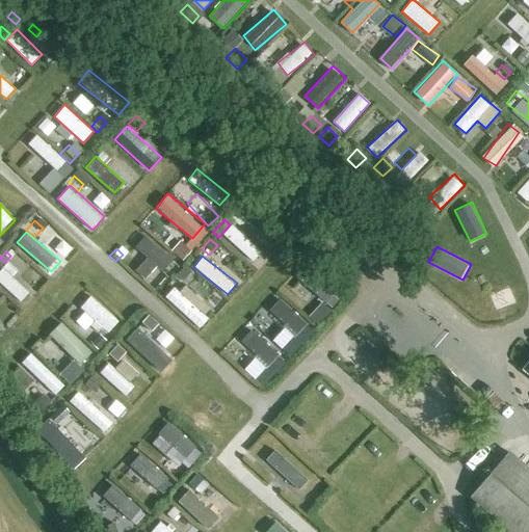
[(141,260),(129,272),(138,282),(151,268),(141,260)]
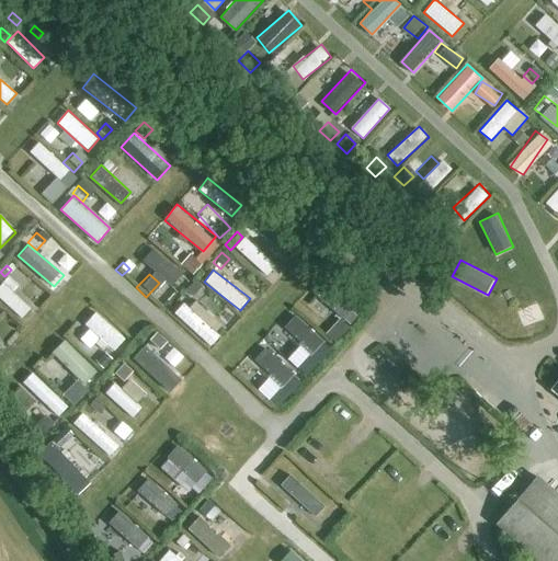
[(192,285),(184,295),(192,301),(201,292),(192,285)]
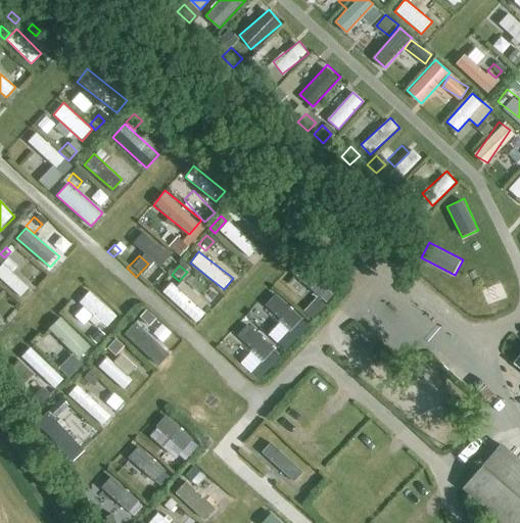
[(197,323),(206,312),(172,280),(161,291),(197,323)]
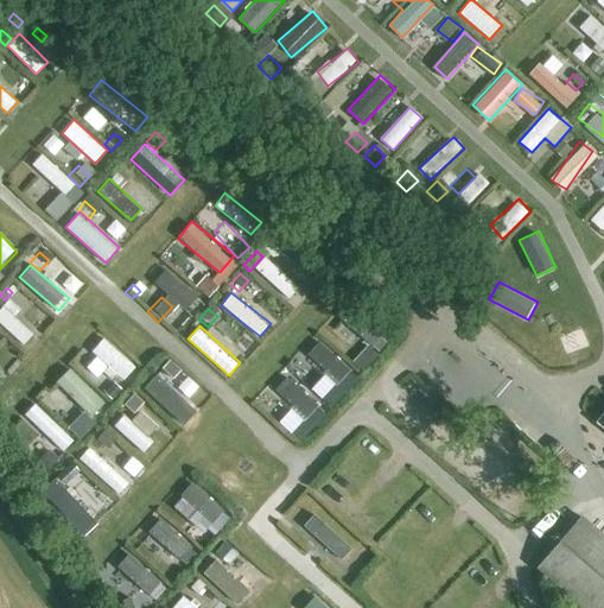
[(96,356),(86,366),(99,379),(108,369),(121,382),(138,367),(106,336),(90,350),(96,356)]
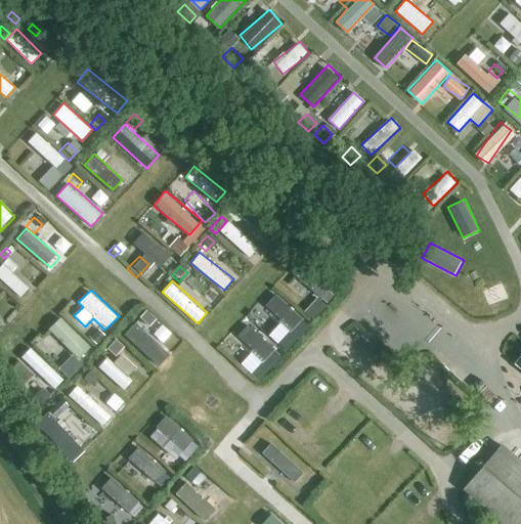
[(323,294),(317,301),(321,305),(329,297),(323,294)]
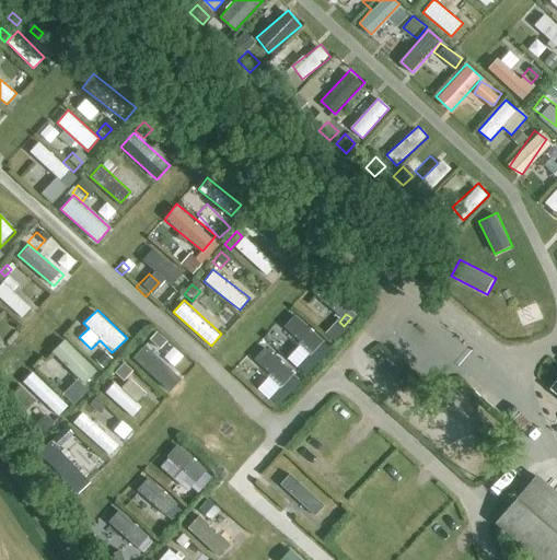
[(151,334),(143,341),(154,351),(162,342),(151,334)]
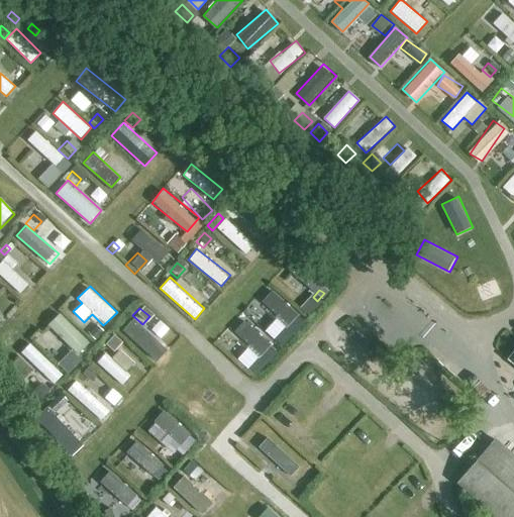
[(293,317),(284,328),(291,334),(301,324),(293,317)]
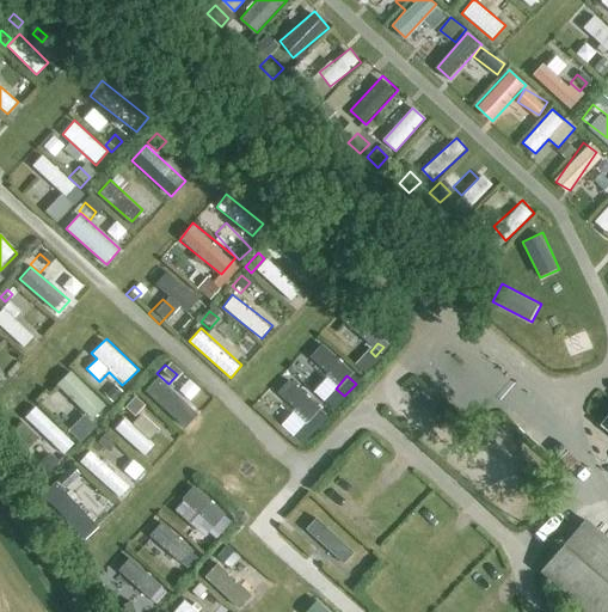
[(109,387),(99,398),(106,404),(116,395),(109,387)]
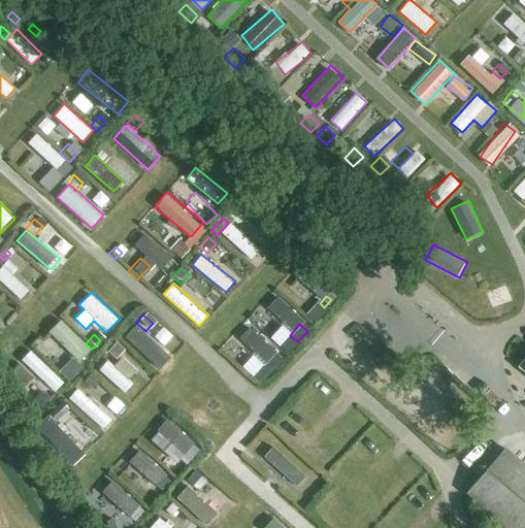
[(112,344),(103,354),(110,362),(120,352),(112,344)]
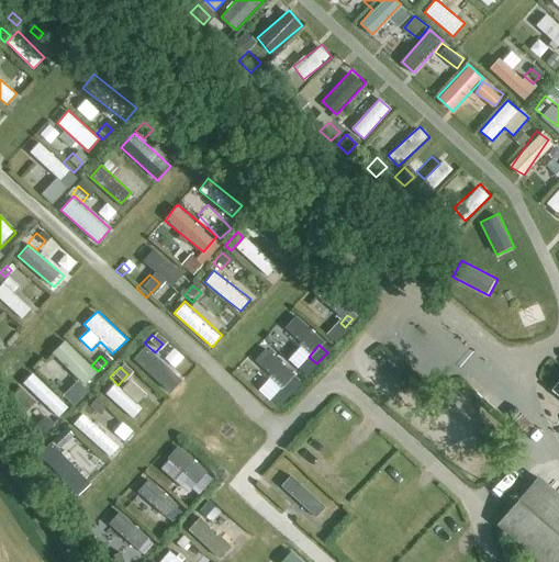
[(35,370),(23,382),(58,418),(70,406),(35,370)]
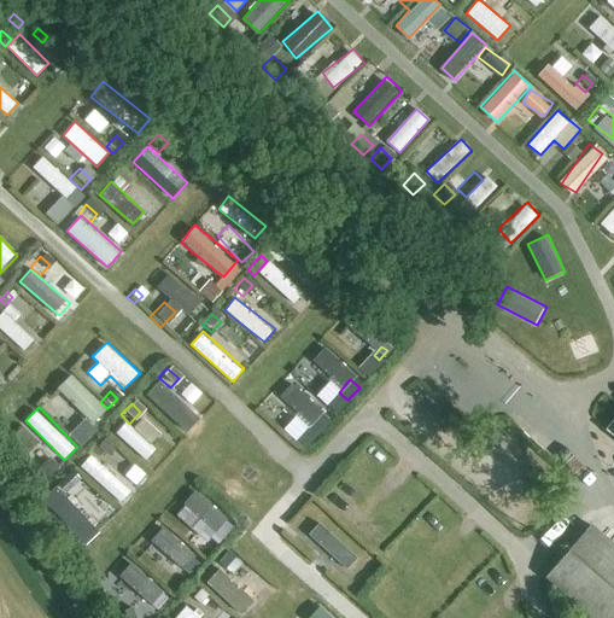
[(317,415),(307,427),(315,435),(326,423),(317,415)]
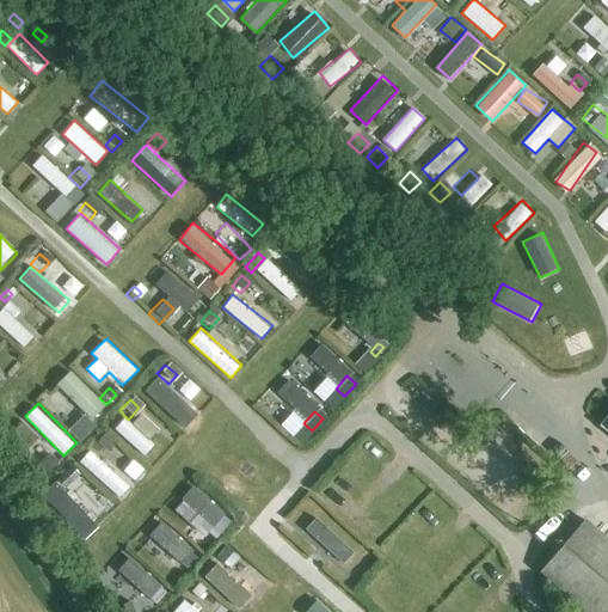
[(607,412),(596,427),(607,436),(607,412)]
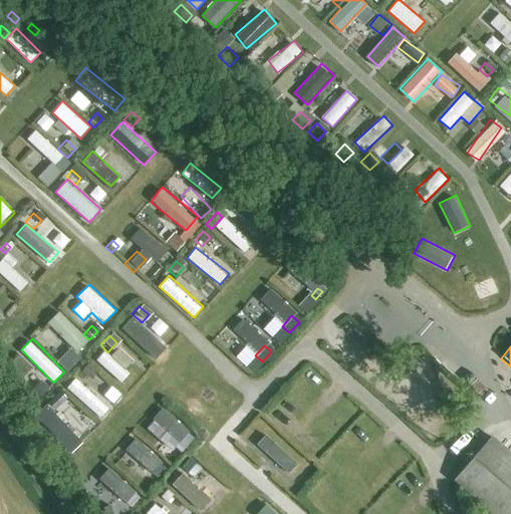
[(83,366),(77,373),(87,381),(92,373),(83,366)]
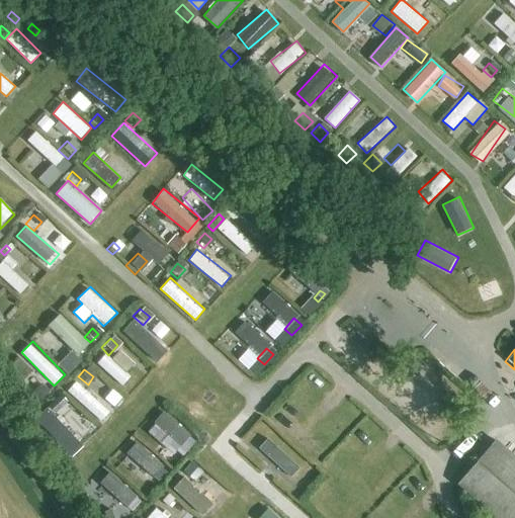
[(76,379),(67,392),(104,421),(113,410),(76,379)]
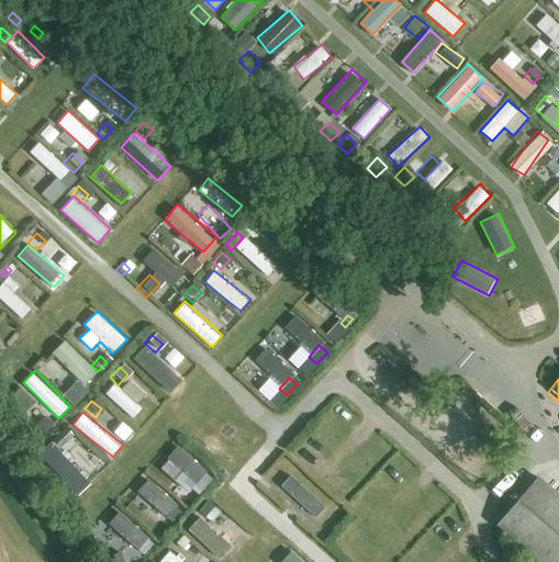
[(41,417),(30,428),(37,437),(49,427),(41,417)]
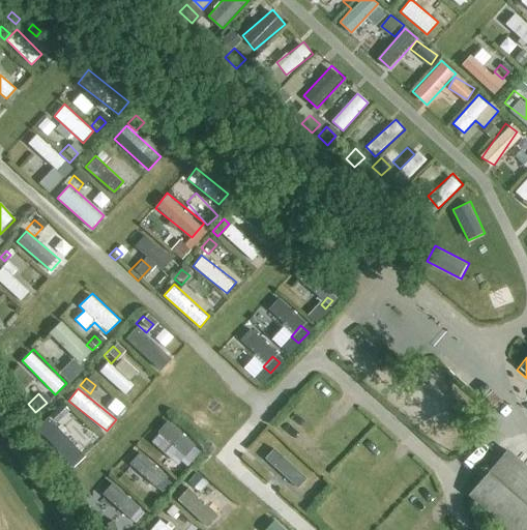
[(58,406),(50,412),(57,419),(64,413),(58,406)]
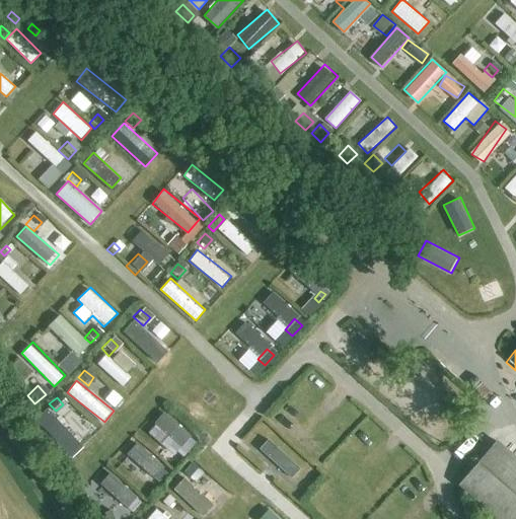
[(37,420),(73,456),(87,442),(50,405),(37,420)]
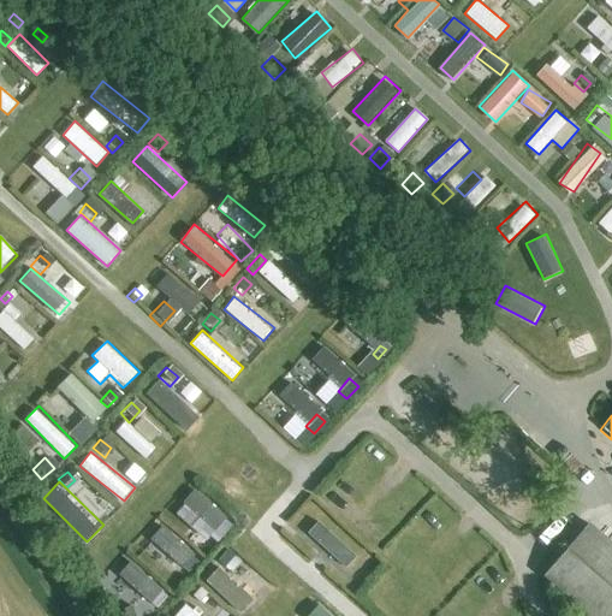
[(348,567),(360,555),(322,517),(310,529),(348,567)]
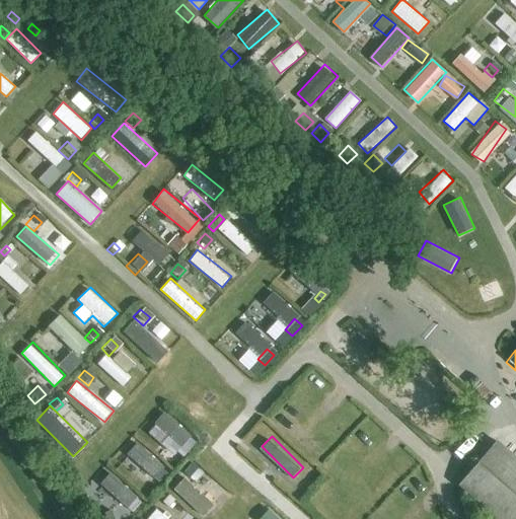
[(176,450),(172,454),(178,459),(191,444),(186,440),(176,450)]
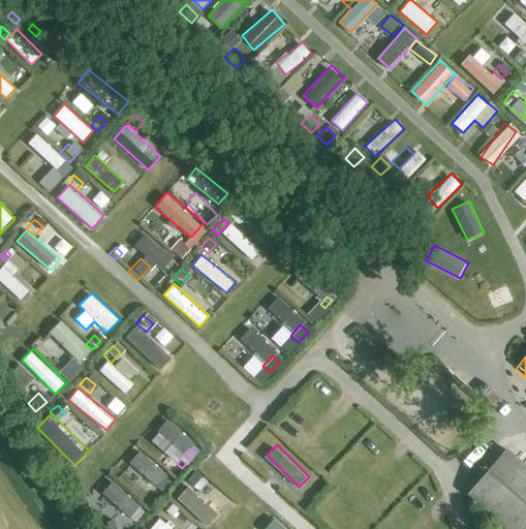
[(502,528),(525,528),(525,471),(501,450),(463,495),(502,528)]
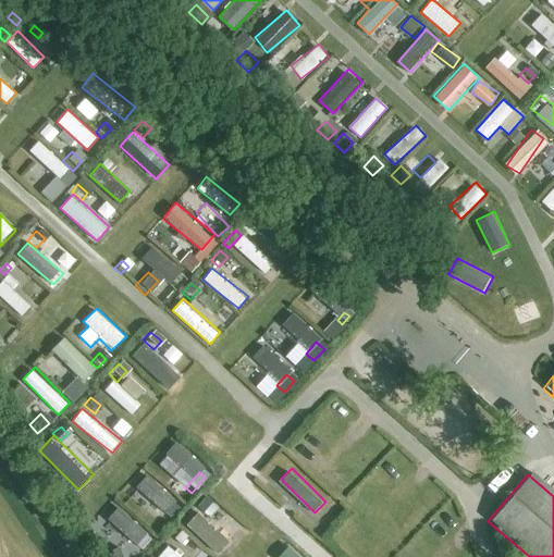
[(201,499),(193,508),(204,519),(212,509),(201,499)]
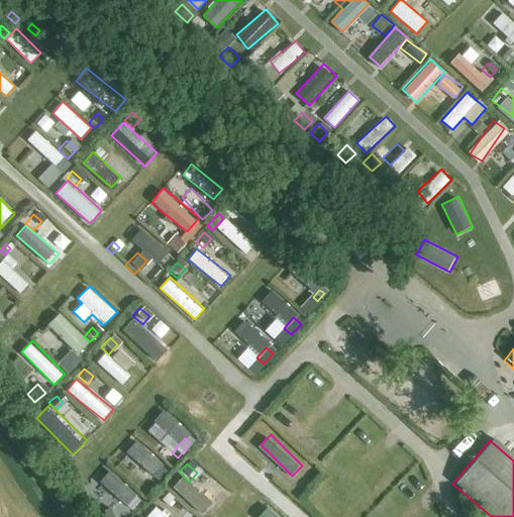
[(158,469),(149,479),(153,483),(163,474),(158,469)]
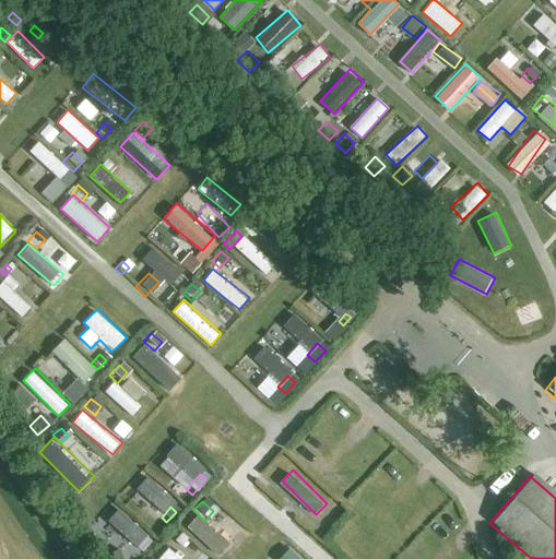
[(177,535),(170,543),(177,548),(184,540),(177,535)]
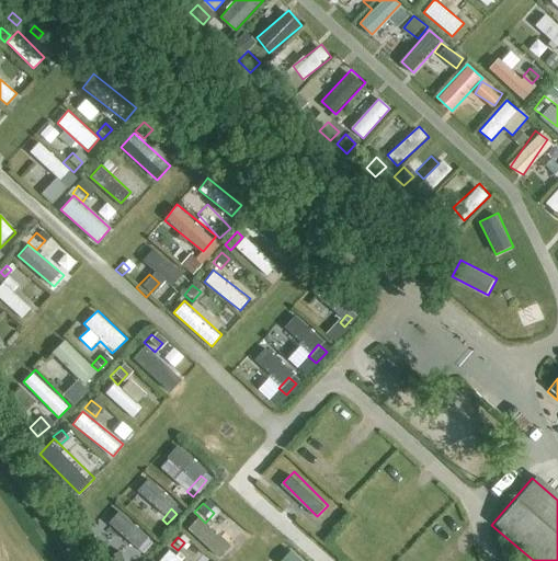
[(141,541),(133,551),(138,556),(147,546),(141,541)]
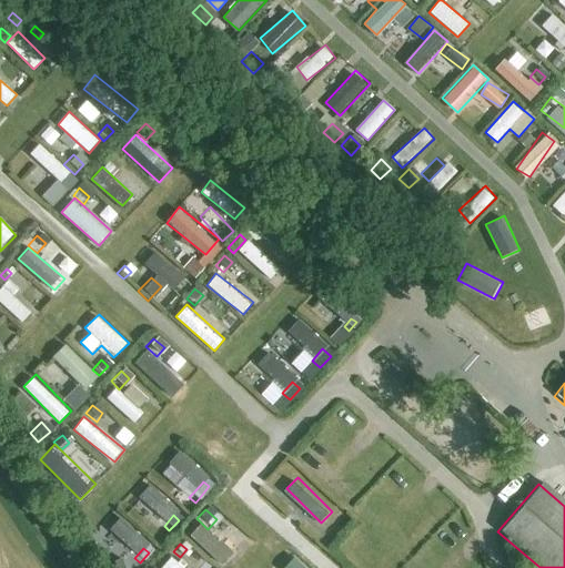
[(187,567),(172,555),(160,567),(187,567)]
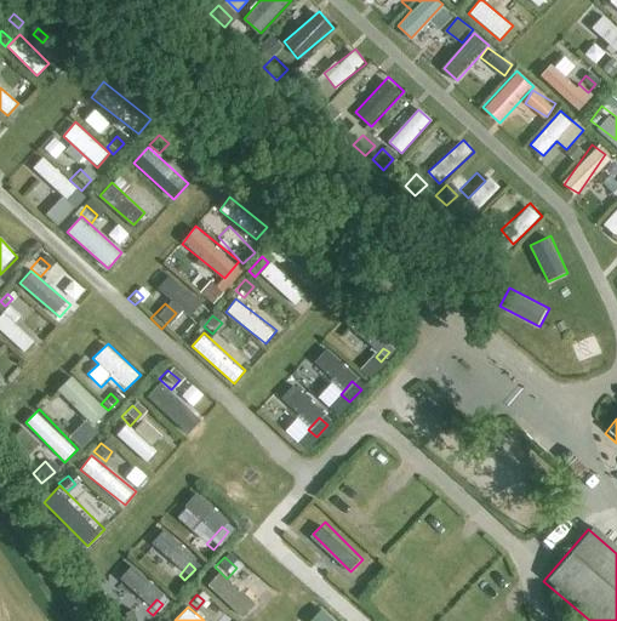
[(340,620),(324,607),(310,620),(309,620),(340,620)]
